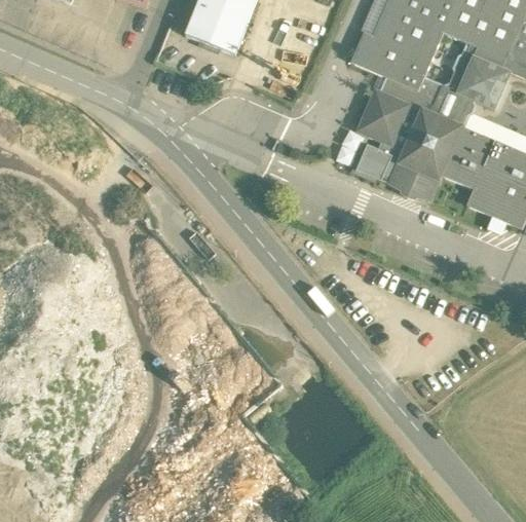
[(198,0),(185,35),(234,54),(255,0),(198,0)]
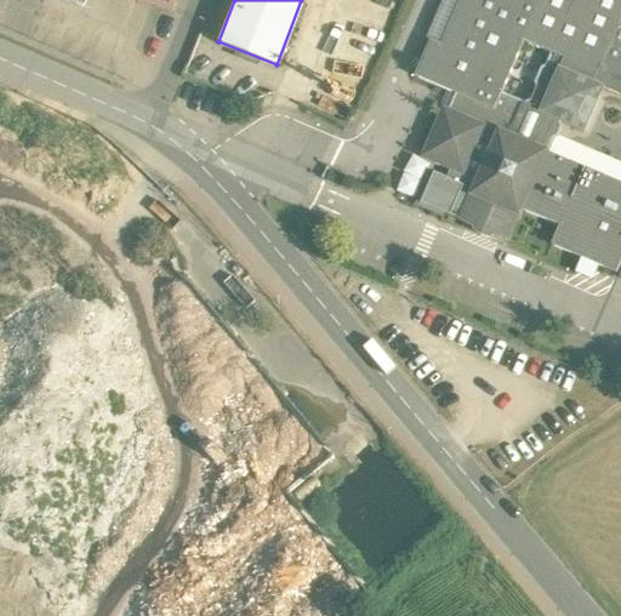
[(457,0),(440,41),(429,36),(415,72),(455,90),(448,107),(442,104),(420,154),(449,167),(474,178),(459,216),(457,216),(476,224),(476,227),(480,233),(488,232),(488,229),(507,238),(520,207),(524,209),(524,207),(556,221),(554,222),(558,222),(551,241),(615,269),(620,256),(620,0),(457,0)]
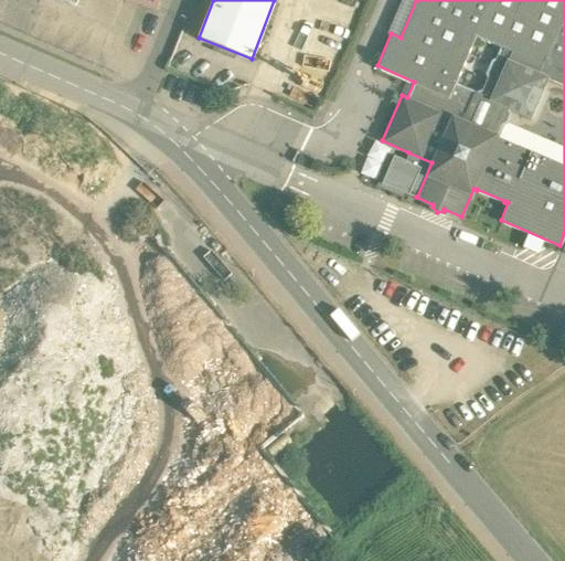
[(405,159),(394,155),(391,160),(392,160),(382,182),(404,191),(409,193),(417,197),(432,162),(408,152),(405,159)]
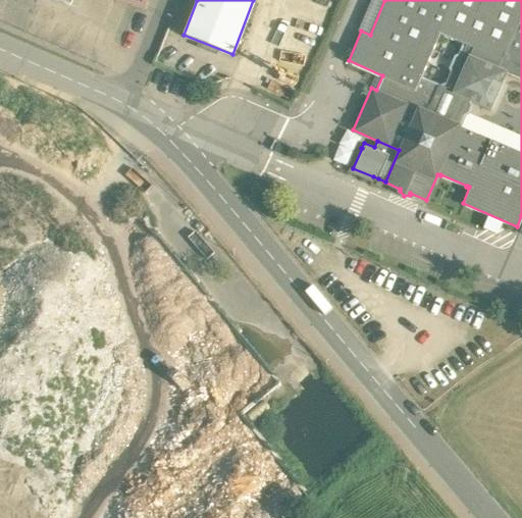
[(284,517),(312,494),(241,412),(279,378),(233,326),(223,326),(223,327),(231,337),(218,349),(217,357),(212,352),(212,358),(186,381),(189,381),(177,391),(175,428),(192,429),(208,448),(240,450),(239,471),(233,476),(245,488),(238,496),(237,504),(246,514),(246,516),(256,507),(255,517),(284,517)]
